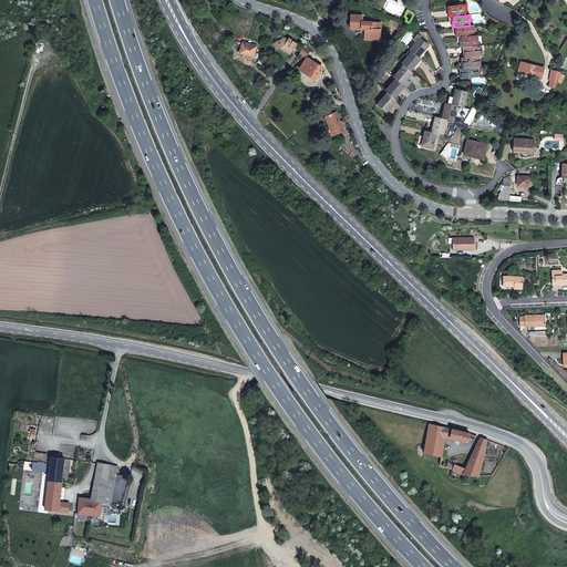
[(378,23),(362,22),(362,16),(351,16),(350,29),(361,30),(361,29),(366,29),(364,38),(380,39),(380,30),(378,30),(378,23)]
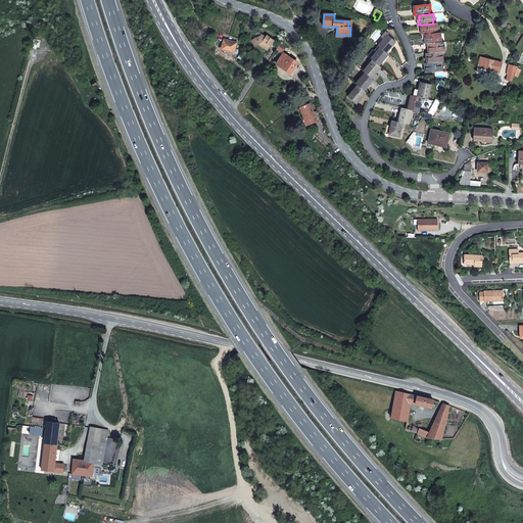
[(433,24),(422,25),(422,30),(421,30),(421,35),(423,34),(426,34),(436,33),(436,29),(437,29),(437,22),(433,24)]
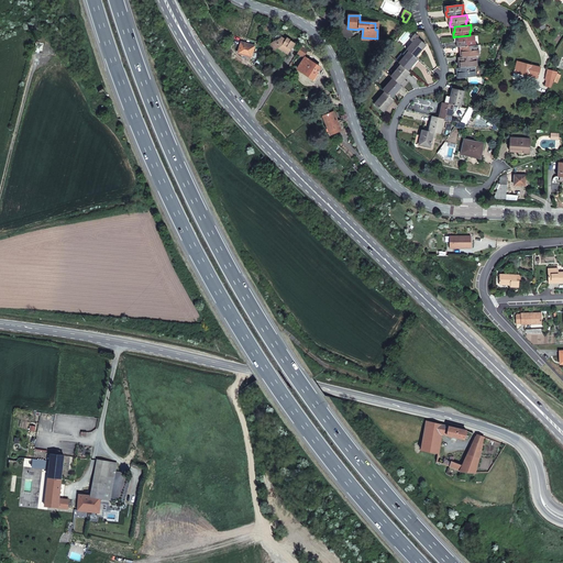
[(426,45),(417,37),(418,36),(416,34),(411,40),(414,42),(407,50),(409,52),(416,57),(426,45)]
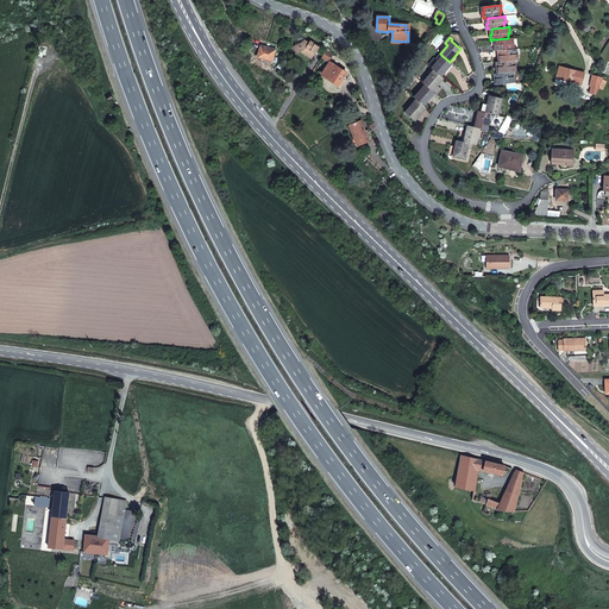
[(508,38),(496,39),(497,45),(496,45),(496,51),(500,50),(506,50),(513,49),(512,44),(514,44),(513,38),(509,38),(508,38)]
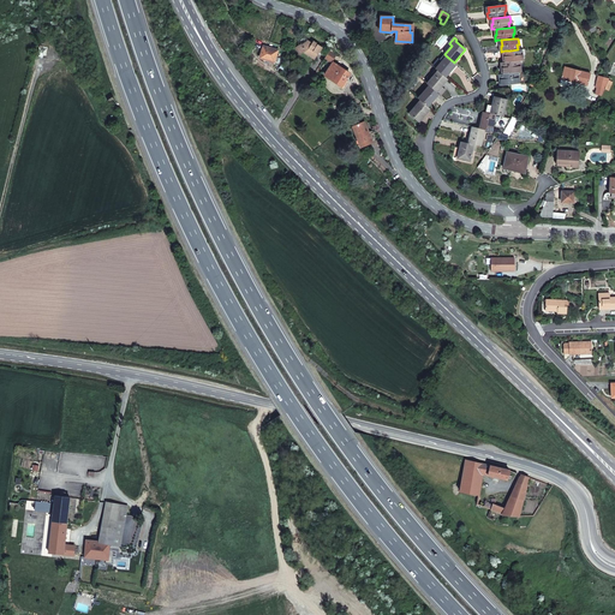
[(322,47),(314,41),(312,42),(309,40),(305,46),(303,47),(302,45),(296,48),(299,55),(304,53),(309,55),(309,54),(315,59),(322,47)]
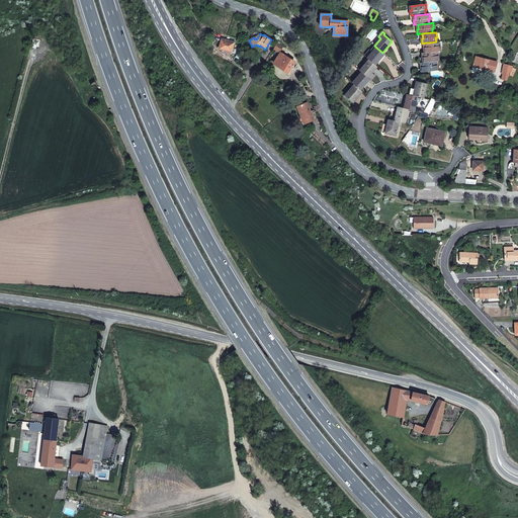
[(235,41),(222,38),(220,49),(232,53),(235,41)]
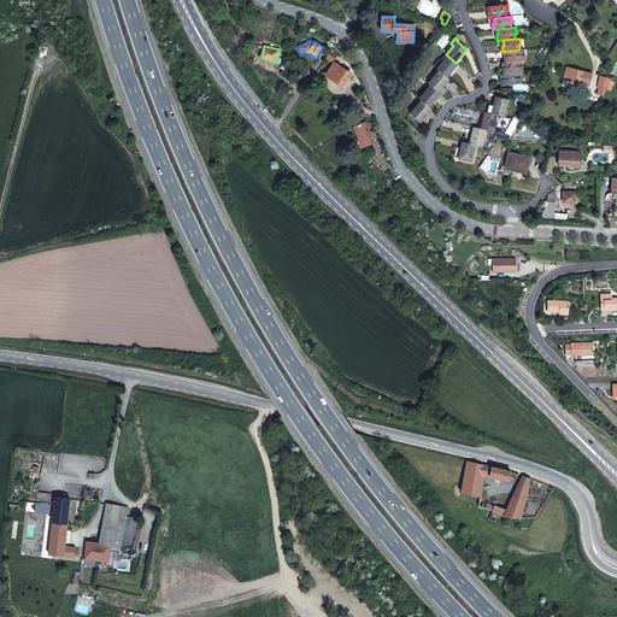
[(512,51),(506,51),(506,57),(507,57),(509,63),(521,62),(524,60),(526,60),(524,54),(527,54),(526,50),(521,50),(519,50),(512,51)]
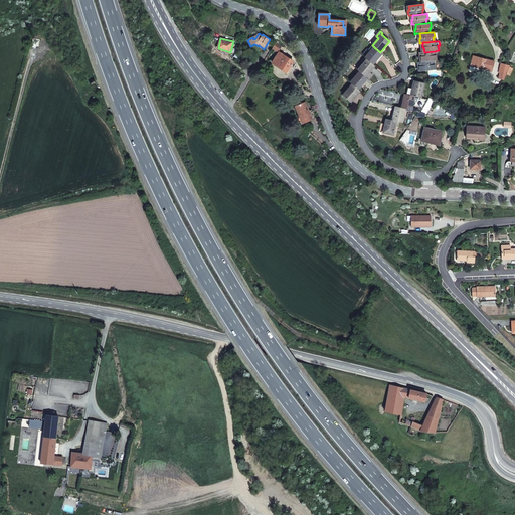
[(281,46),(276,42),(272,48),(277,51),(281,46)]
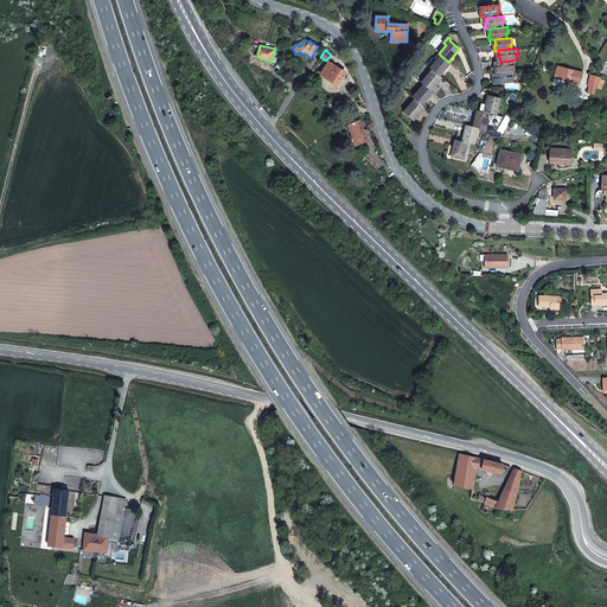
[(448,62),(441,56),(439,53),(434,58),(436,61),(430,68),(432,70),(440,76),(451,63),(448,62)]
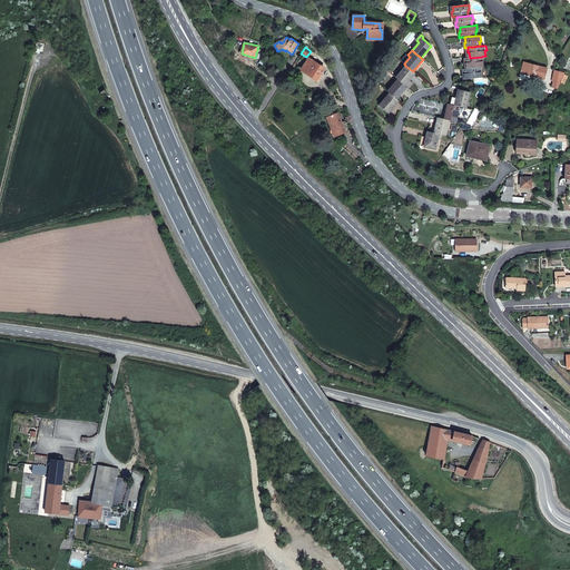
[(483,67),(483,61),(481,61),(481,57),(470,58),(469,58),(464,58),(464,64),(467,64),(467,68),(479,67),(481,67),(483,67)]
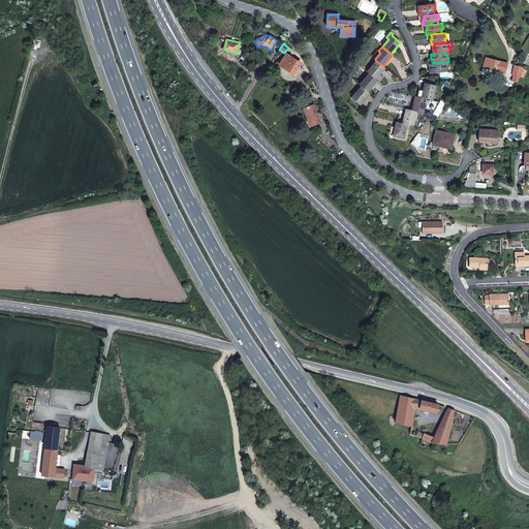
[(293,60),(294,59),(286,54),(280,65),(294,74),(301,63),(296,60),(296,61),(293,60)]
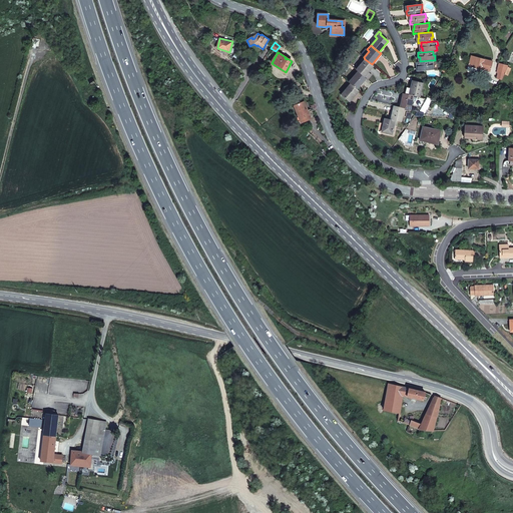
[(492,61),(471,55),(468,65),(477,67),(489,71),(492,61)]
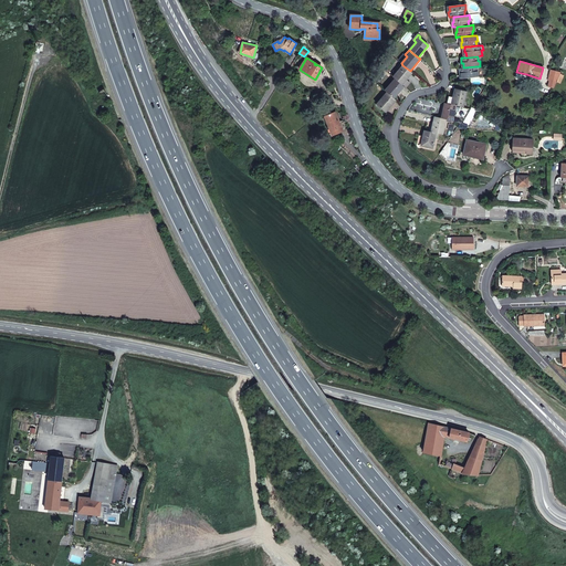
[(410,71),(402,65),(401,63),(398,67),(399,70),(392,77),(395,79),(401,85),(412,73),(410,71)]
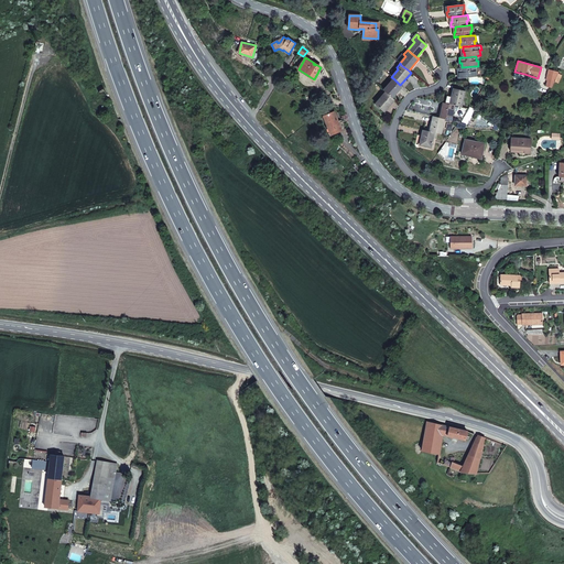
[(458,68),(457,68),(458,73),(459,73),(461,78),(477,77),(476,72),(475,72),(474,66),(462,67),(458,68)]
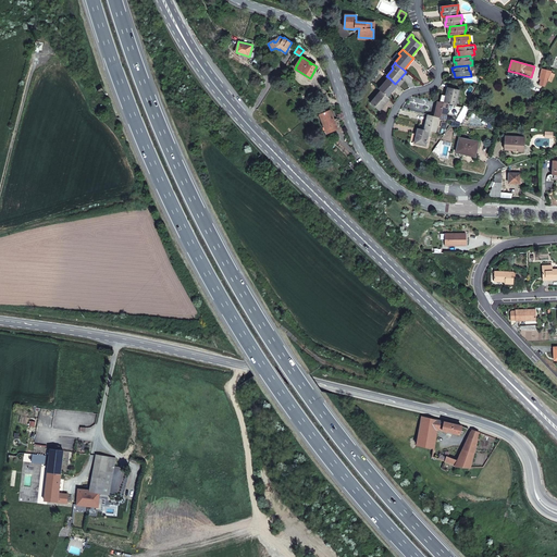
[(553,71),(542,69),(540,78),(541,79),(540,85),(545,86),(548,81),(553,71)]
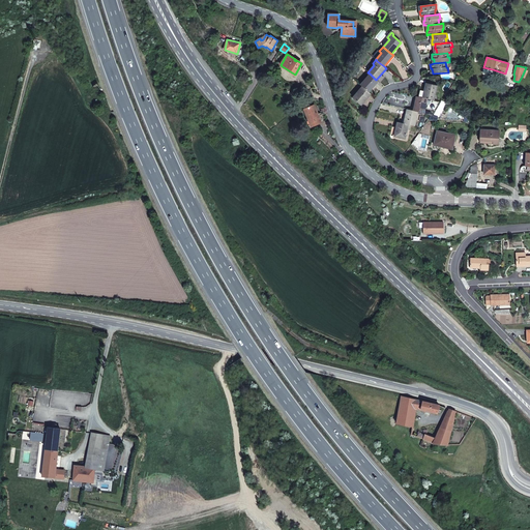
[(376,80),(370,74),(360,85),(362,87),(369,92),(378,81),(376,80)]
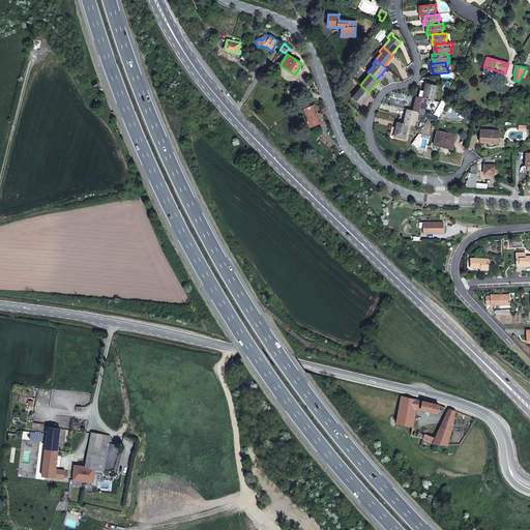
[(437,86),(427,84),(424,91),(423,93),(422,97),(428,98),(433,100),(434,100),(437,86)]
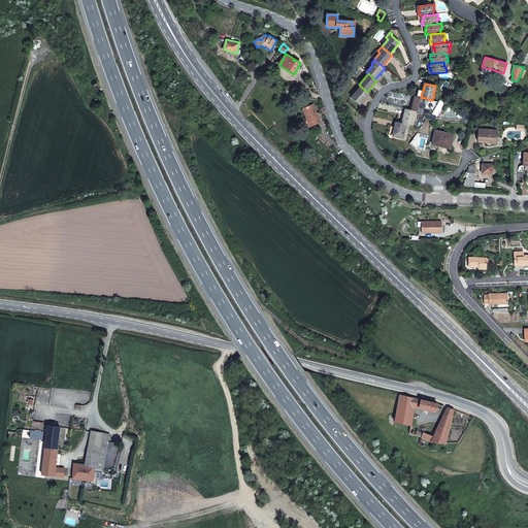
[(367,92),(361,87),(352,97),(360,104),(369,94),(367,92)]
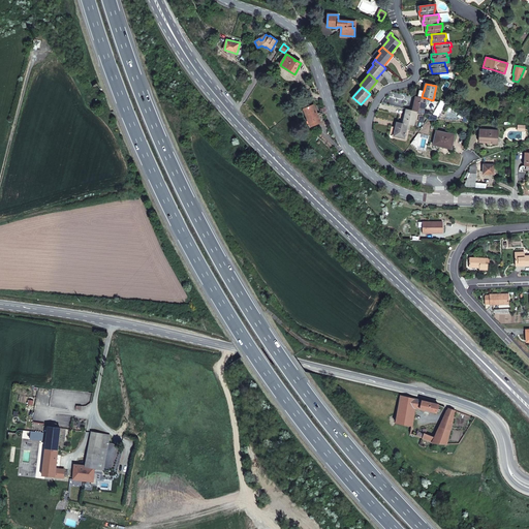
[(427,98),(415,96),(414,102),(412,111),(414,111),(421,113),(423,113),(425,103),(427,98)]
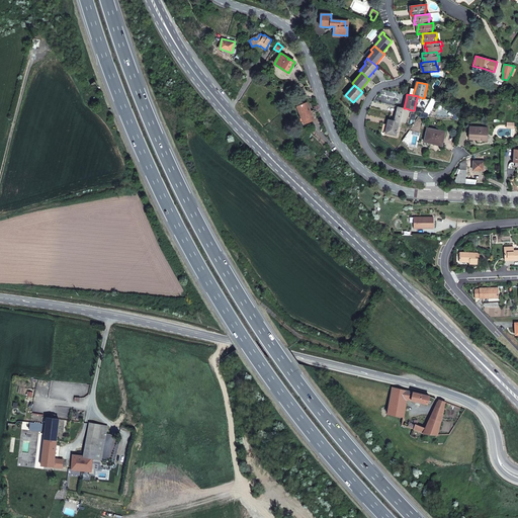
[(425,108),(428,104),(429,99),(427,99),(424,98),(423,98),(418,96),(416,101),(418,102),(417,106),(424,108),(425,108)]
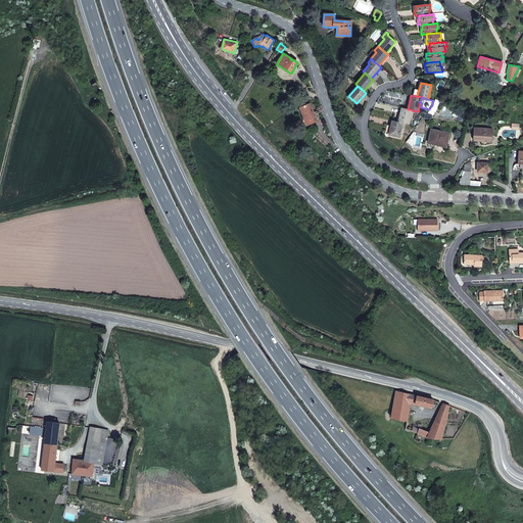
[(317,121),(310,103),(300,107),(307,125),(317,121)]
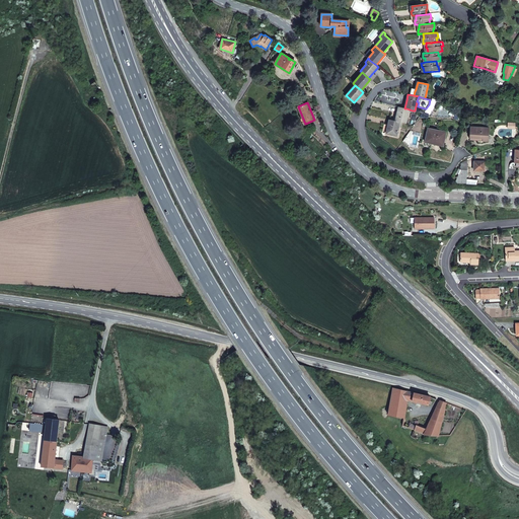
[(402,107),(398,106),(395,121),(402,123),(405,123),(409,112),(412,113),(413,110),(406,108),(404,108),(402,107)]
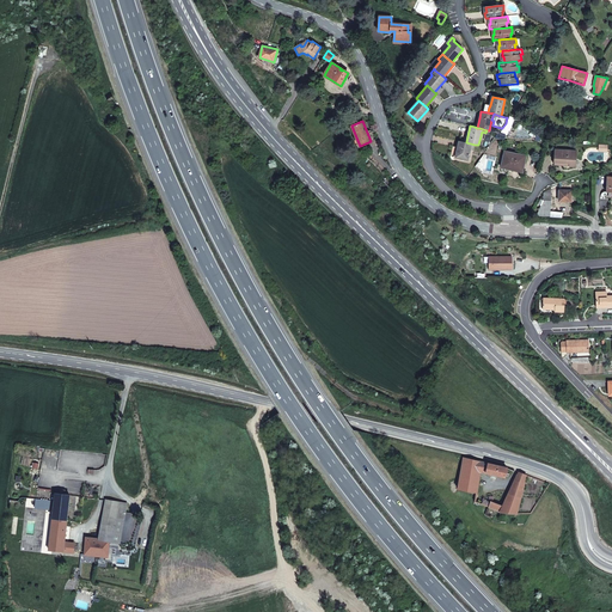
[(475,145),(466,142),(459,141),(457,147),(456,155),(454,157),(467,160),(470,150),(472,151),(475,145)]
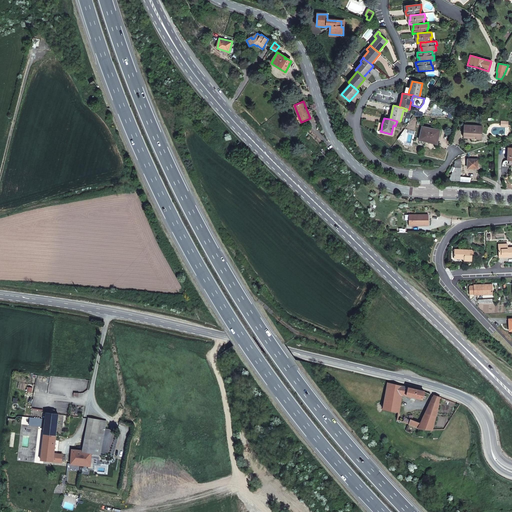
[(482,126),(464,125),(464,135),(463,138),(475,139),(481,139),(482,126)]
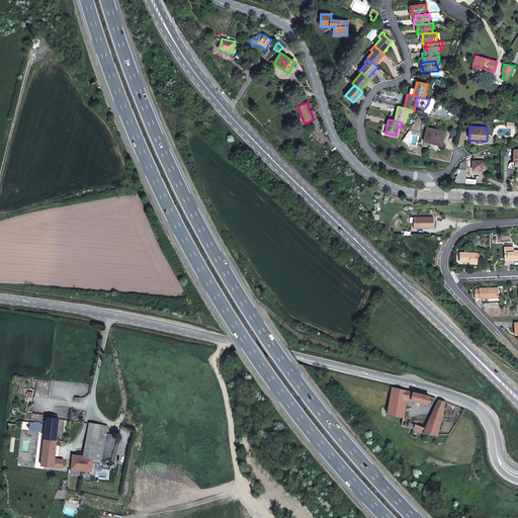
[(445,132),(427,128),(424,142),(440,145),(441,139),(443,139),(445,132)]
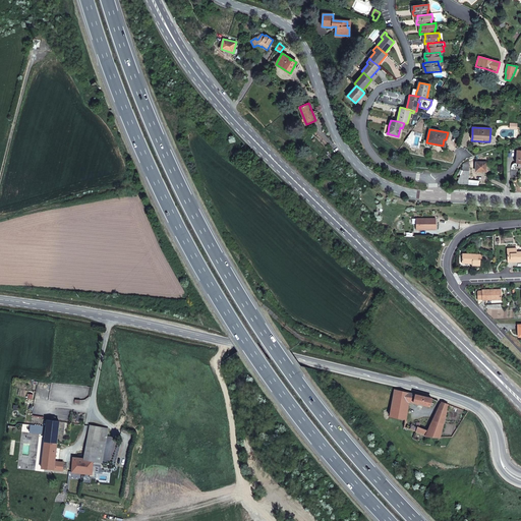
[(486,163),(476,162),(476,171),(485,171),(486,163)]
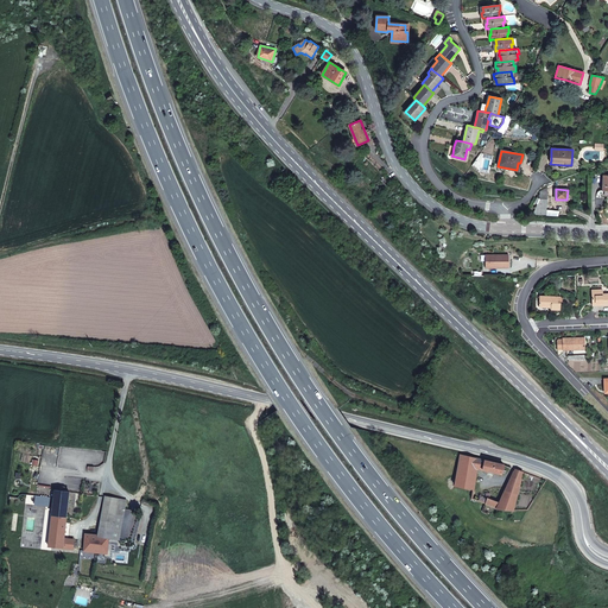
[(548,198),(548,192),(540,191),(539,197),(538,196),(534,203),(537,204),(536,208),(534,209),(536,209),(532,214),(546,215),(546,210),(548,198)]
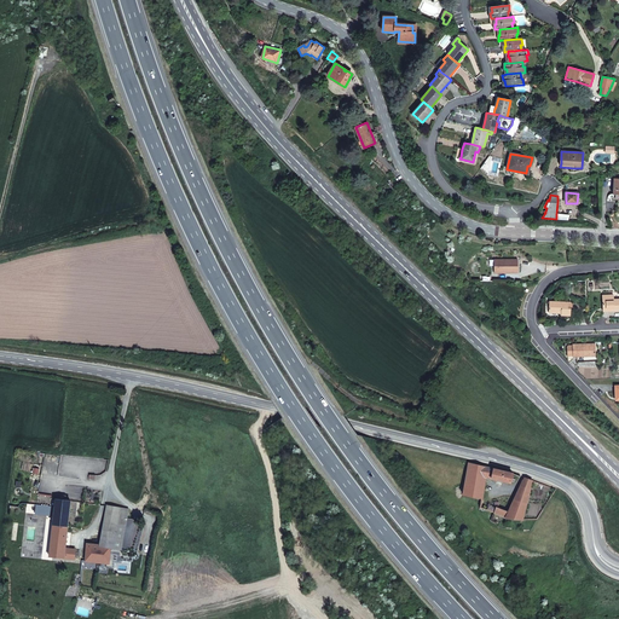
[(518,259),(495,259),(495,273),(518,273),(518,259)]
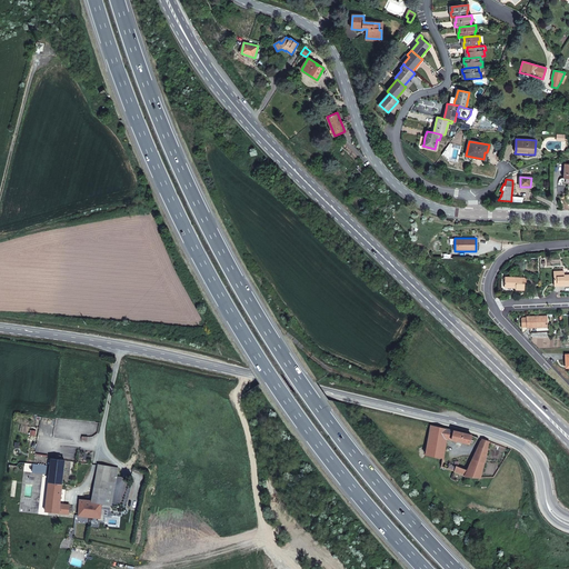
[(568,275),(563,276),(563,271),(553,271),(555,283),(565,282),(565,286),(568,285),(568,275)]
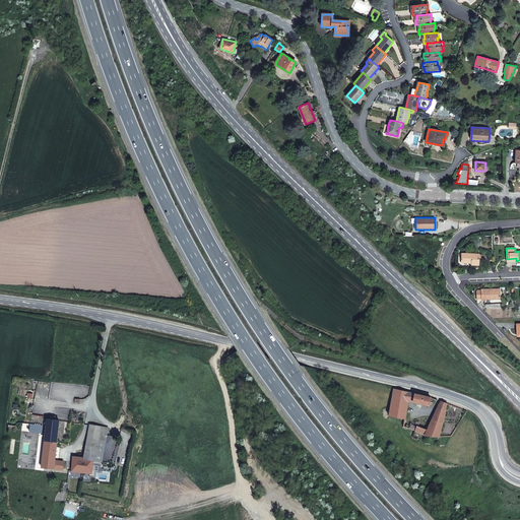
[(479,254),(461,253),(461,262),(471,262),(471,264),(479,265),(479,254)]
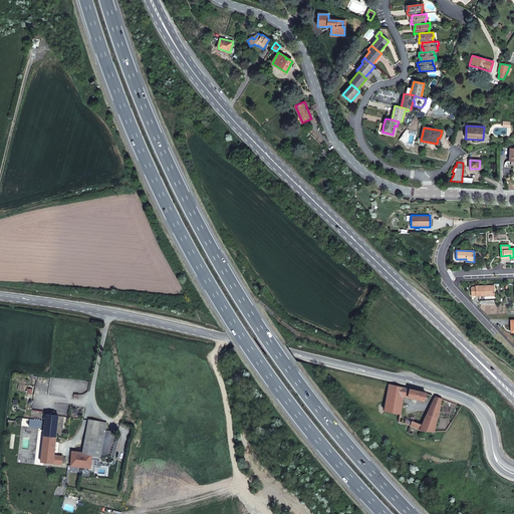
[(475,286),(476,295),(485,295),(495,295),(494,285),(475,286)]
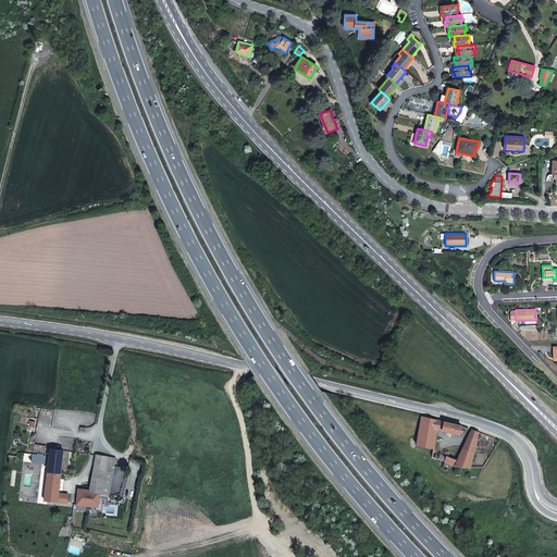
[(436,420),(422,416),(421,422),(417,445),(433,448),(434,448),(437,429),(437,425),(443,426),(444,421),(436,420)]
